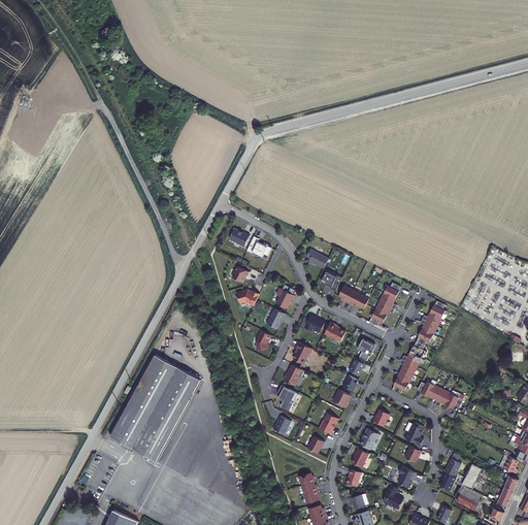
[(527,226),(517,252),(527,257),(527,254),(527,226)]
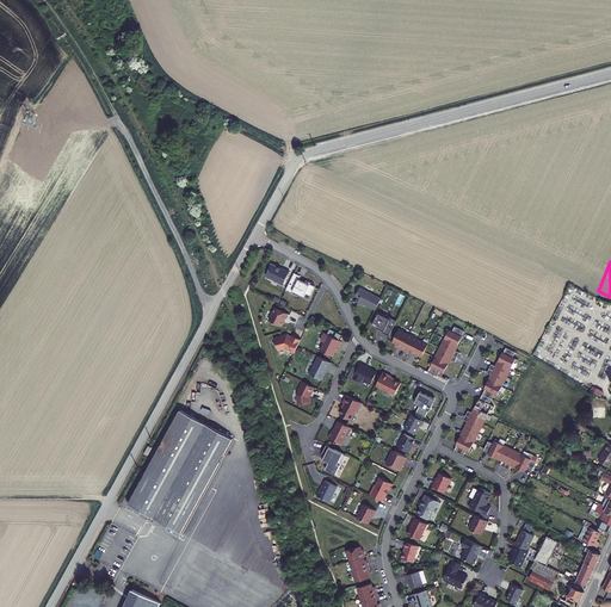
[(282,284),(288,271),(282,267),(281,268),(270,262),(266,268),(267,268),(265,274),(271,277),(271,278),(277,280),(276,282),(282,284)]
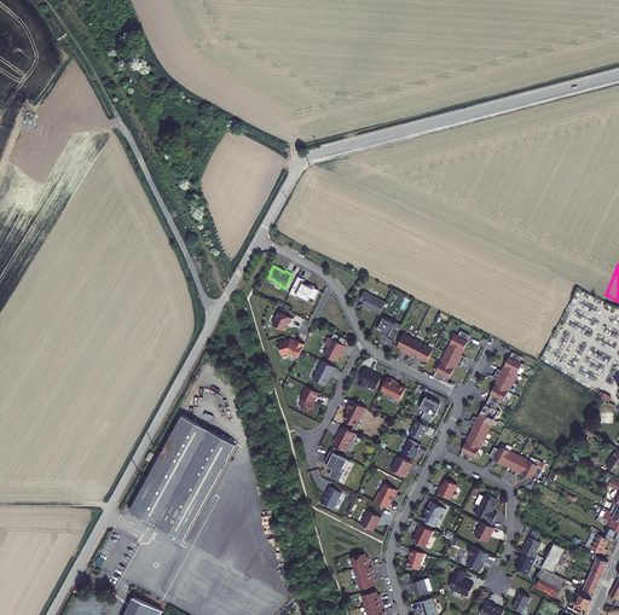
[(296,276),(288,293),(294,296),(295,294),(302,297),(304,293),(308,295),(307,296),(312,299),(317,289),(313,286),(313,285),(308,283),(306,286),(300,284),(304,278),(296,276)]
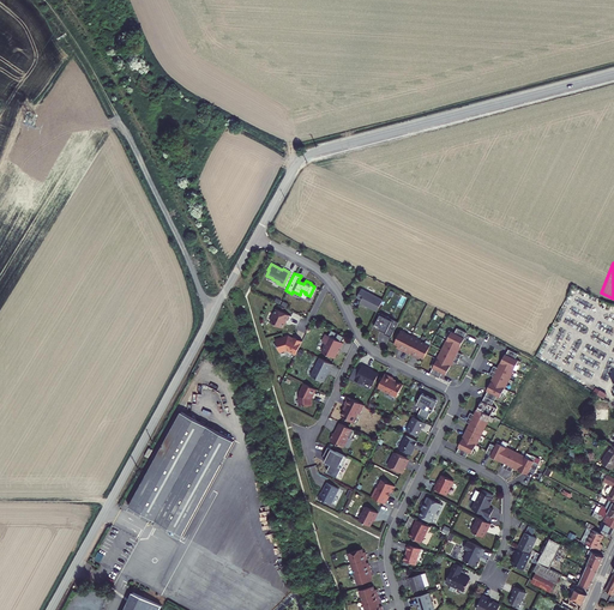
[(359,302),(375,312),(383,300),(361,288),(356,297),(360,299),(359,302)]
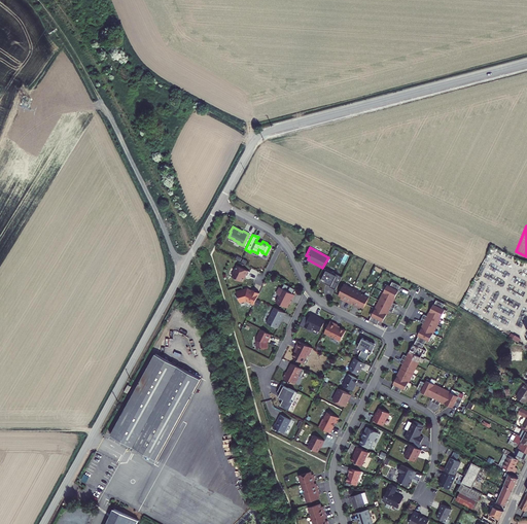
[(231,276),(241,281),(244,275),(246,276),(248,271),(236,265),(231,276)]
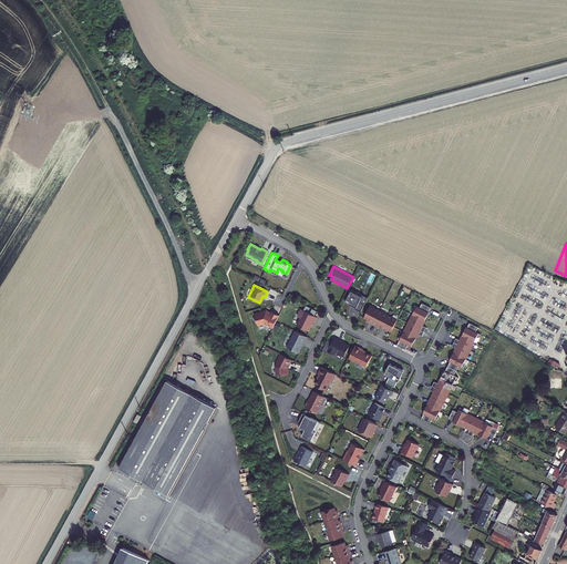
[(360,311),(363,305),(367,298),(351,289),(344,301),(353,307),(353,308),(360,311)]
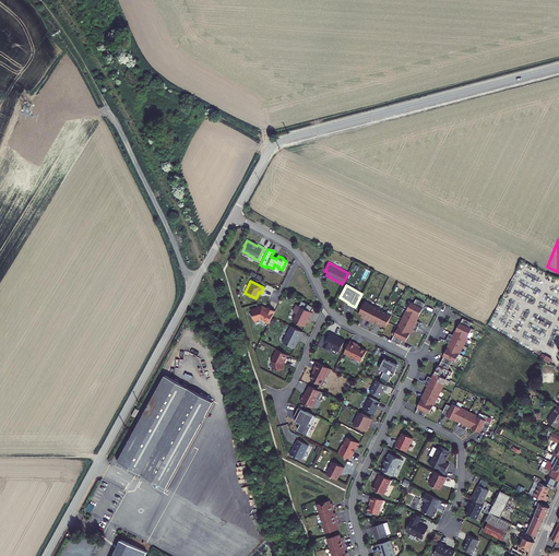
[(393,335),(391,340),(399,344),(401,340),(404,342),(406,338),(412,329),(415,331),(417,328),(419,323),(415,321),(420,312),(419,311),(421,308),(424,304),(415,299),(413,304),(408,302),(406,305),(408,306),(394,332),(393,331),(391,334),(393,335)]
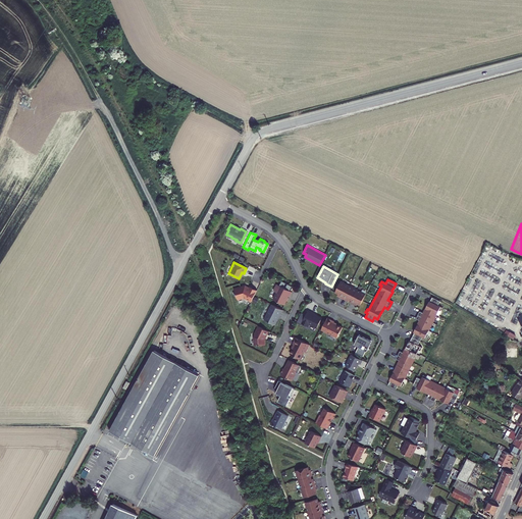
[(359,305),(365,294),(356,290),(341,281),(334,293),(337,294),(340,295),(338,297),(346,301),(347,299),(348,299),(351,301),(350,303),(354,305),(355,303),(356,304),(359,305)]
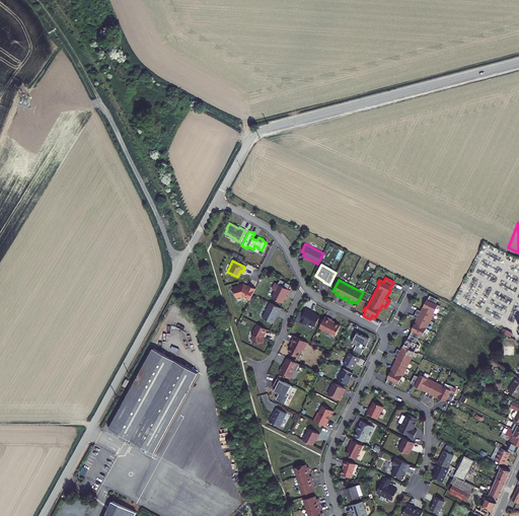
[(271,297),(281,302),(284,298),(284,299),(286,296),(285,295),(286,294),(287,294),(289,290),(274,282),(271,289),(274,290),(271,297)]
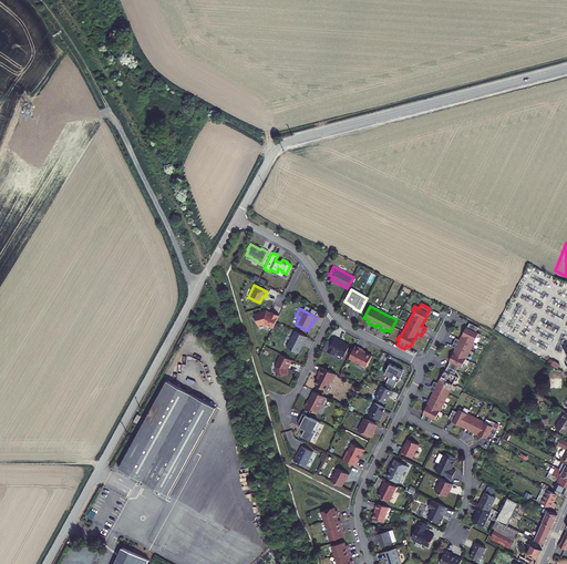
[(268,326),(271,327),(278,315),(270,311),(270,313),(265,310),(265,311),(261,313),(260,311),(254,314),(257,325),(264,324),(265,324),(265,326),(265,327),(266,327),(267,327),(268,327),(268,326)]
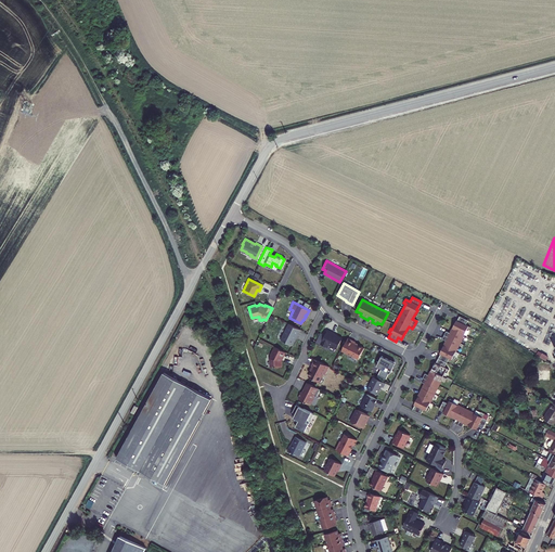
[(413,406),(411,410),(420,414),(422,410),(426,412),(428,409),(426,408),(444,373),(446,374),(448,371),(443,368),(448,359),(452,361),(454,358),(452,357),(454,352),(465,331),(467,332),(469,329),(465,326),(467,321),(459,317),(456,322),(454,325),(453,325),(449,334),(444,332),(441,339),(444,342),(440,351),(441,351),(439,355),(435,364),(433,368),(431,368),(427,376),(424,374),(420,382),(424,384),(420,393),(414,401),(415,401),(413,406)]
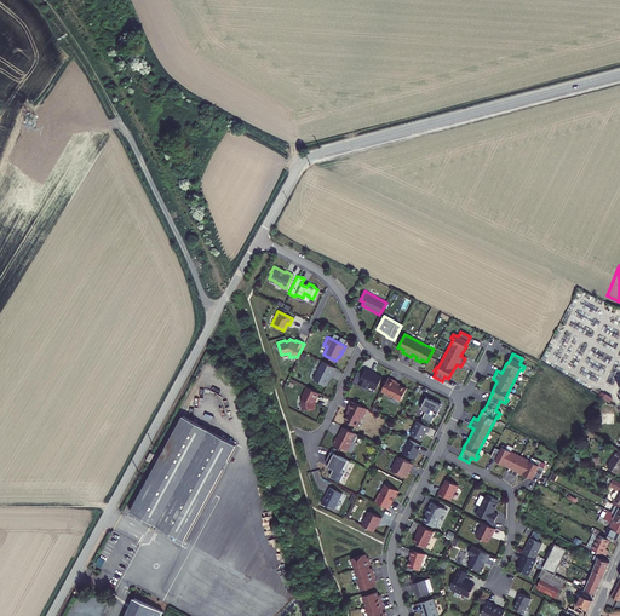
[(313,379),(325,385),(329,375),(334,367),(321,361),(313,379)]
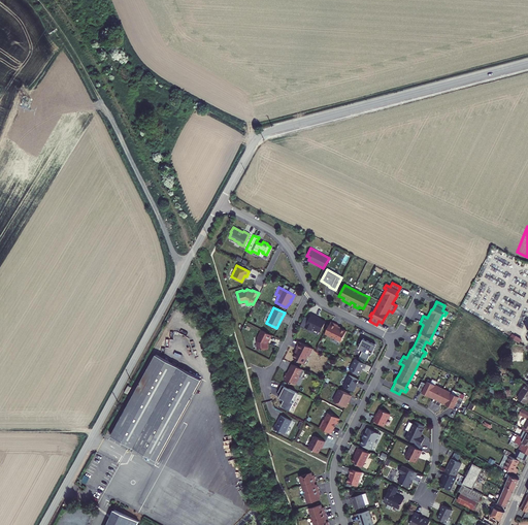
[(304,327),(310,330),(311,328),(320,331),(325,322),(319,319),(316,318),(317,317),(310,314),(308,318),(303,316),(299,325),(303,327),(304,327)]
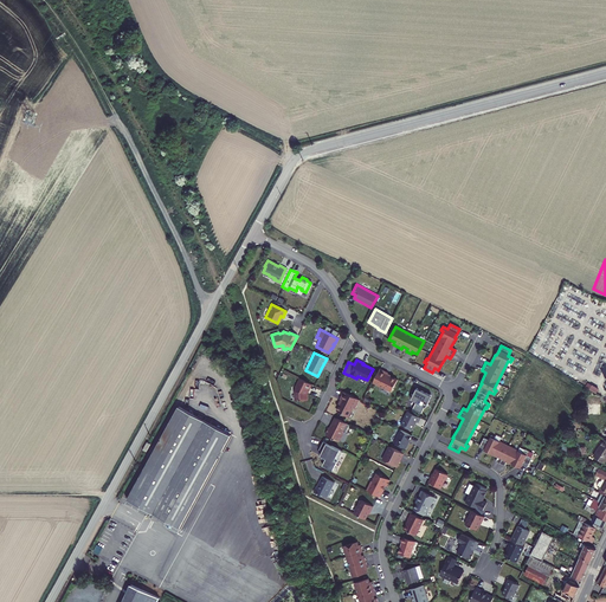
[(379,369),(372,382),(391,392),(397,380),(386,374),(387,373),(379,369)]
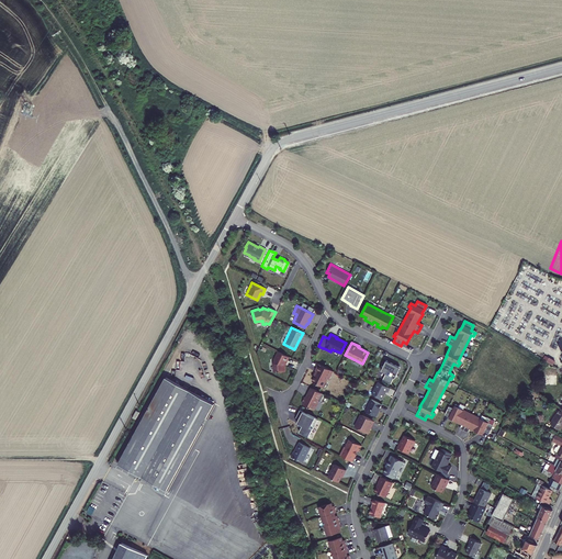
[(283,371),(283,365),(288,356),(277,351),(272,359),(273,360),(272,362),(272,371),(283,371)]
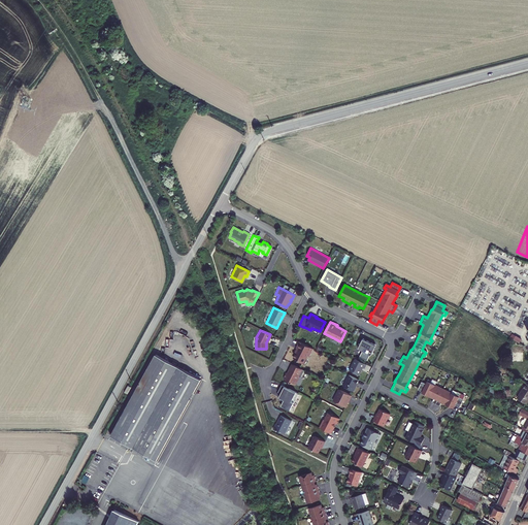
[(358,357),(366,361),(369,354),(371,356),(376,347),(362,338),(357,349),(361,351),(358,357)]
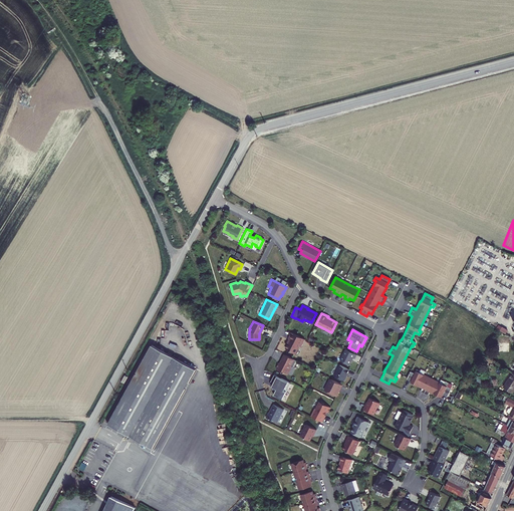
[(303,339),(290,332),(287,338),(289,339),(284,348),(294,353),(298,345),(299,346),(303,339)]
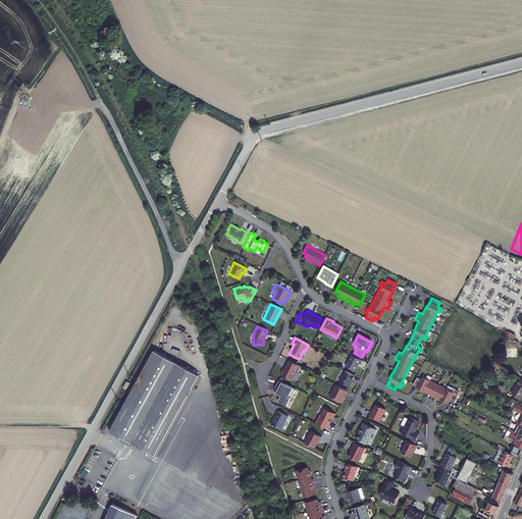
[(155,354),(110,433),(154,458),(198,377),(155,354)]
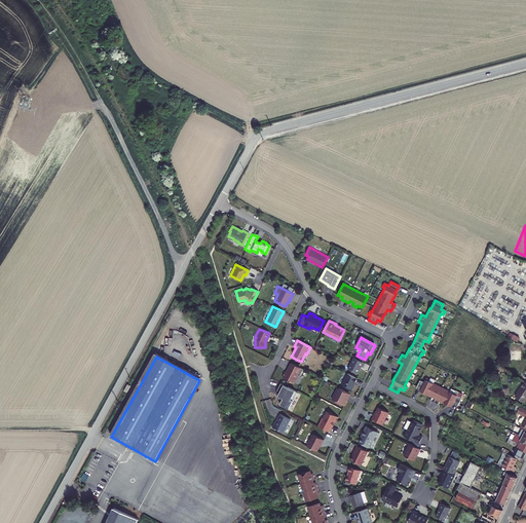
[(347,369),(357,374),(361,367),(362,368),(364,364),(352,358),(347,369)]
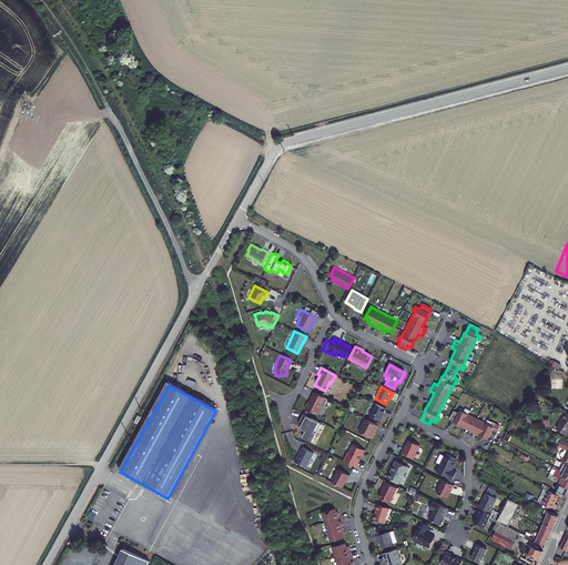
[(324,397),(313,392),(308,400),(310,400),(308,402),(306,402),(304,406),(305,407),(308,409),(307,410),(313,413),(317,404),(320,405),(324,397)]
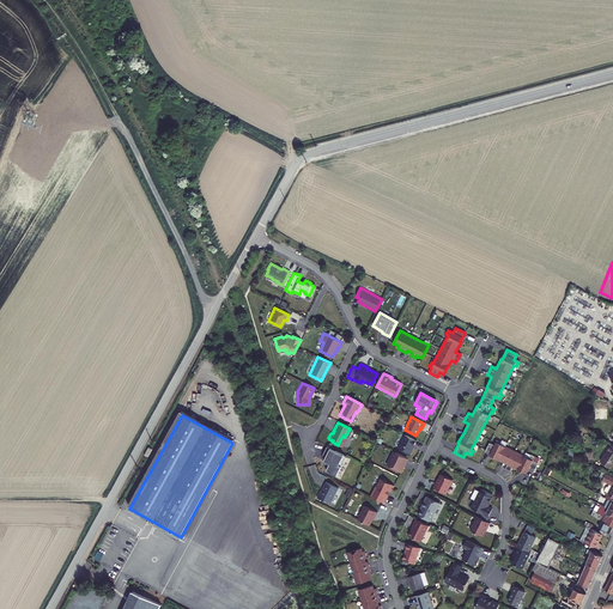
[(398,449),(408,455),(416,442),(404,436),(398,449)]
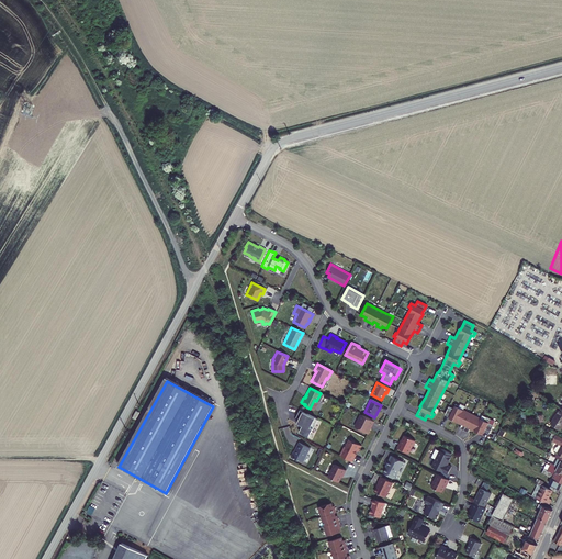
[(487,434),(492,425),(487,423),(489,422),(485,420),(484,422),(471,415),(458,407),(458,406),(454,404),(452,409),(448,406),(444,415),(448,417),(452,420),(451,421),(461,425),(459,428),(467,433),(469,429),(478,434),(478,433),(482,435),(483,432),(487,434)]
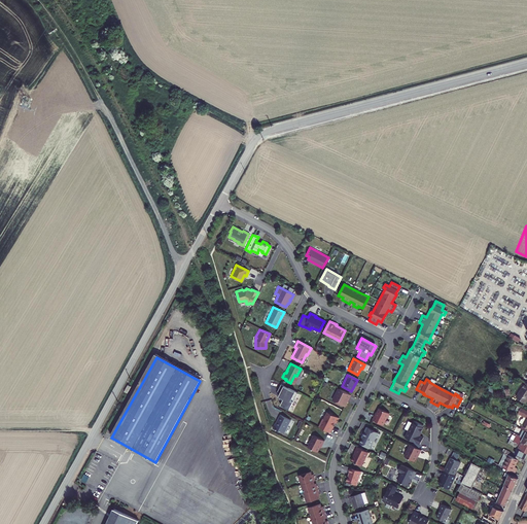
[(296,393),(280,384),(276,392),(279,393),(277,397),(278,397),(278,399),(281,402),(279,406),(288,410),(296,393)]
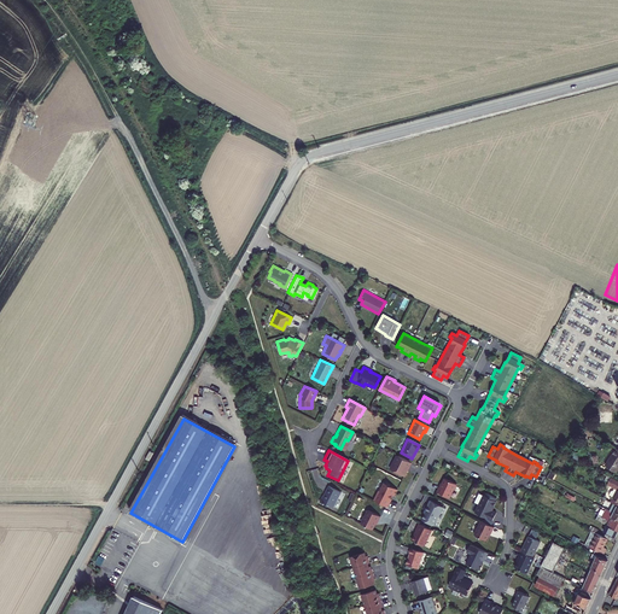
[(617,450),(606,467),(617,474),(617,471),(617,450)]
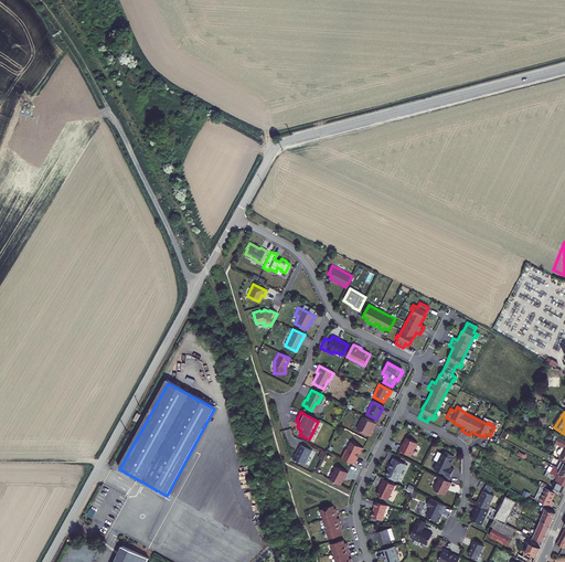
[(355,430),(368,436),(372,427),(374,423),(363,416),(355,430)]
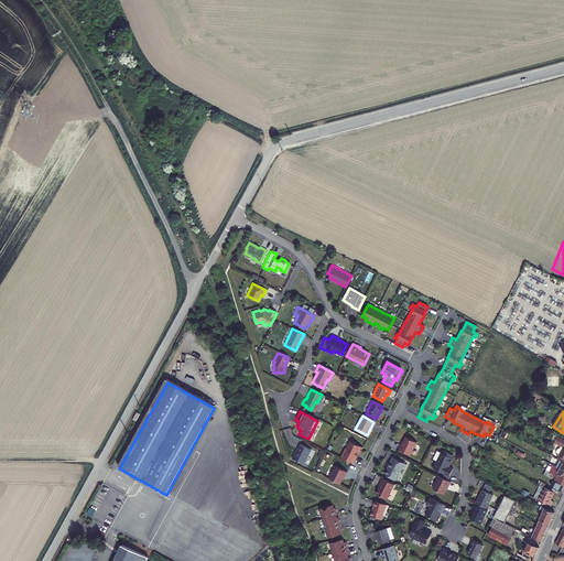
[(397,450),(409,455),(415,443),(404,438),(400,445),(397,450)]
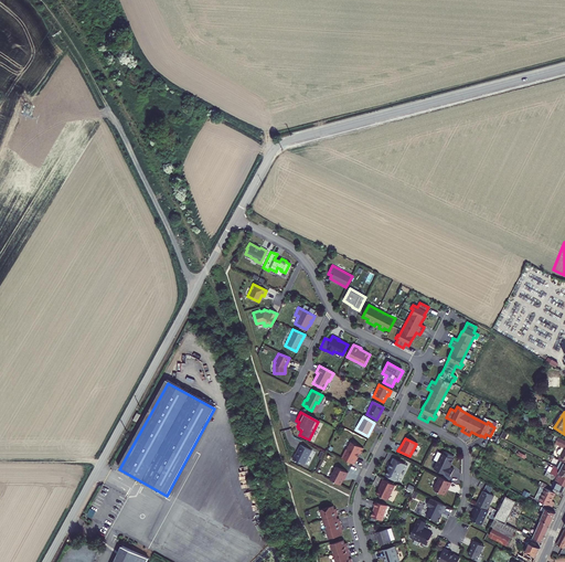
[(344,449),(340,458),(352,464),(355,457),(358,454),(359,454),(362,448),(350,442),(345,449),(344,449)]
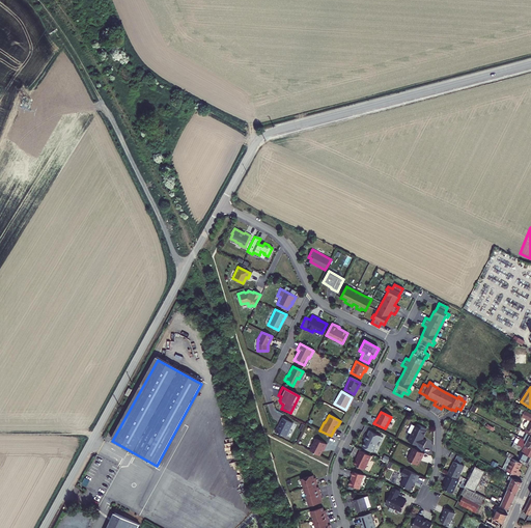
[(291,423),(281,418),(277,427),(276,426),(273,432),(279,435),(280,434),(284,436),(286,432),(287,432),(291,423)]
